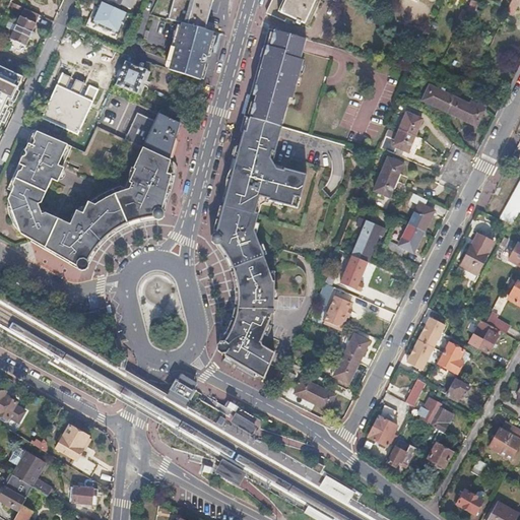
[(110,0),(131,10),(135,0),(110,0)]
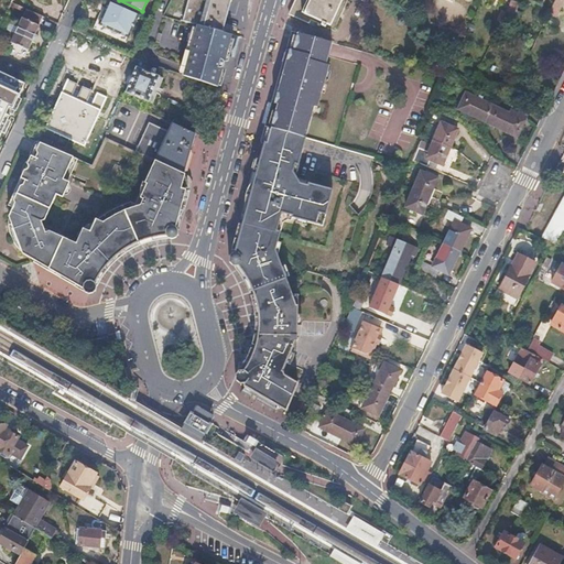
[(188,0),(185,15),(173,13),(172,19),(197,25),(221,31),(224,25),(225,22),(230,0),(188,0)]
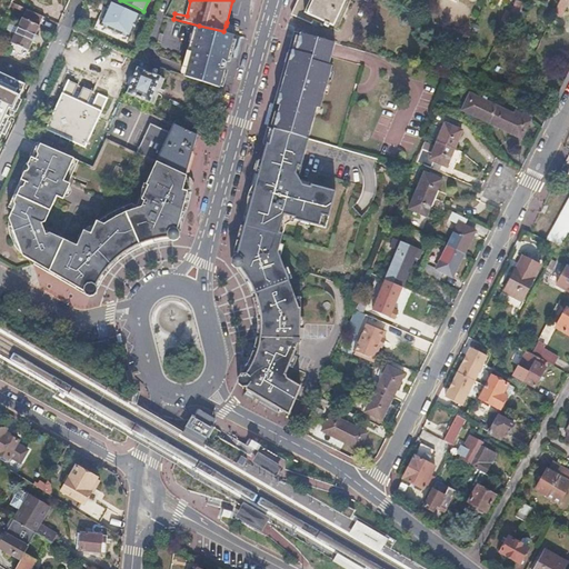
[(297,0),(290,16),(298,19),(311,25),(312,23),(323,28),(322,30),(328,32),(329,29),(332,30),(336,31),(345,12),(350,0),(447,0),(456,5),(457,0),(297,0)]
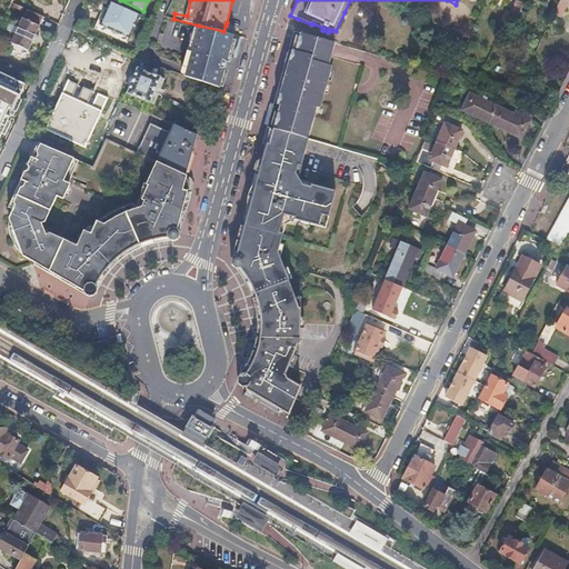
[(523,2),(519,0),(515,0),(506,19),(512,22),(515,19),(520,21),(525,11),(520,9),(523,2)]
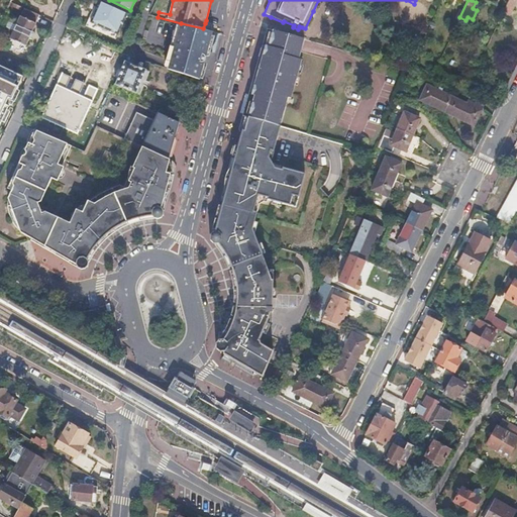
[(516,0),(508,0),(503,11),(510,14),(516,0)]
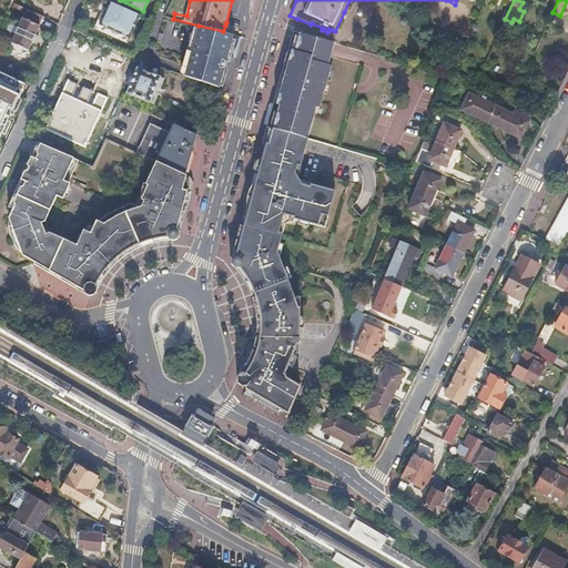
[(23,6),(13,1),(9,9),(12,11),(16,6),(22,9),(23,6)]
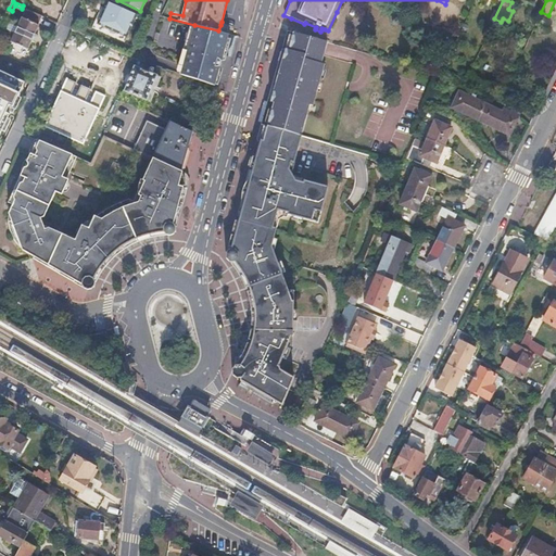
[(135,15),(106,2),(102,11),(104,12),(102,16),(100,15),(96,25),(105,30),(106,27),(115,30),(114,34),(125,39),(135,15)]
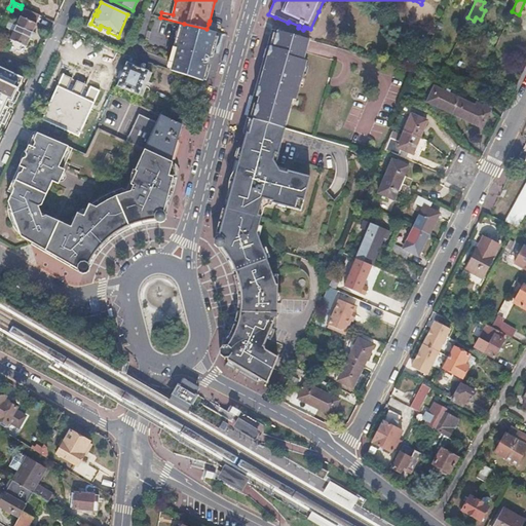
[(41,14),(26,7),(19,21),(14,19),(10,27),(14,29),(10,38),(27,45),(38,24),(36,23),(41,14)]
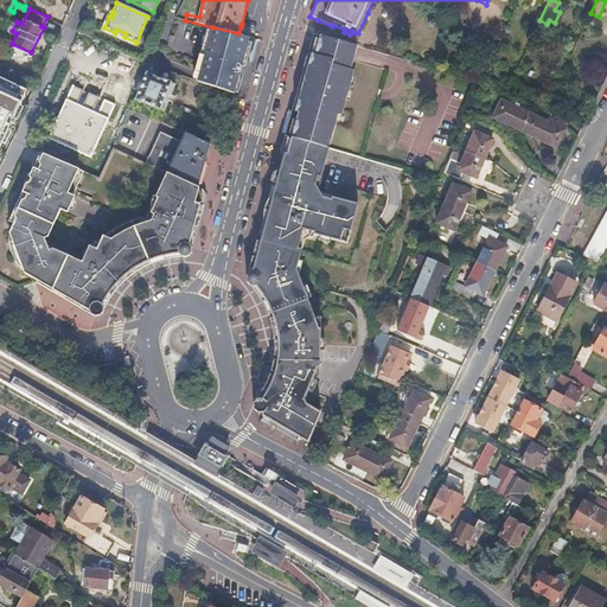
[(238,33),(212,27),(205,55),(203,62),(199,76),(197,82),(235,93),(236,88),(241,72),(243,69),(243,64),(250,37),(238,33)]
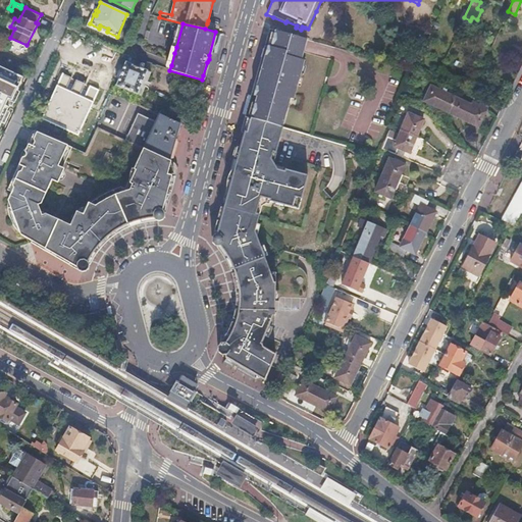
[(268,35),(246,118),(282,127),(305,52),(306,45),(308,41),(270,30),(268,35)]
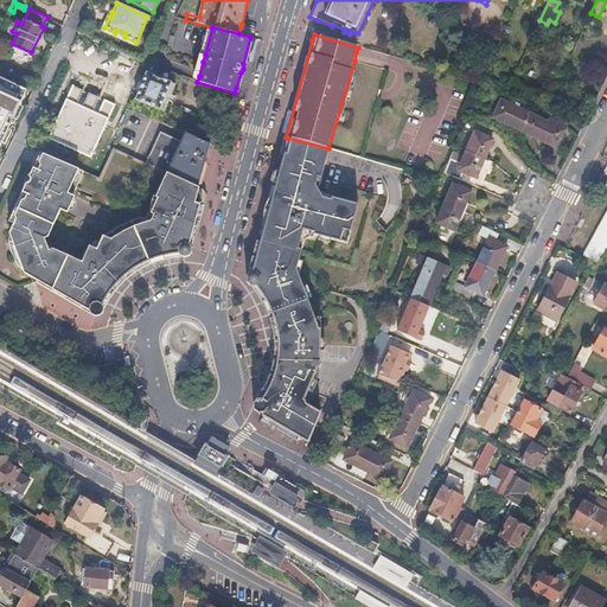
[(171,83),(147,74),(136,101),(160,110),(171,83)]
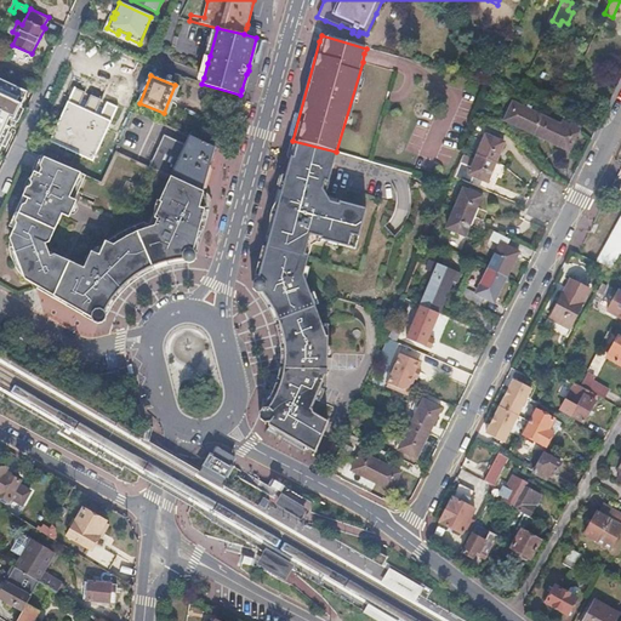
[(0,79),(0,142),(26,92),(0,79)]
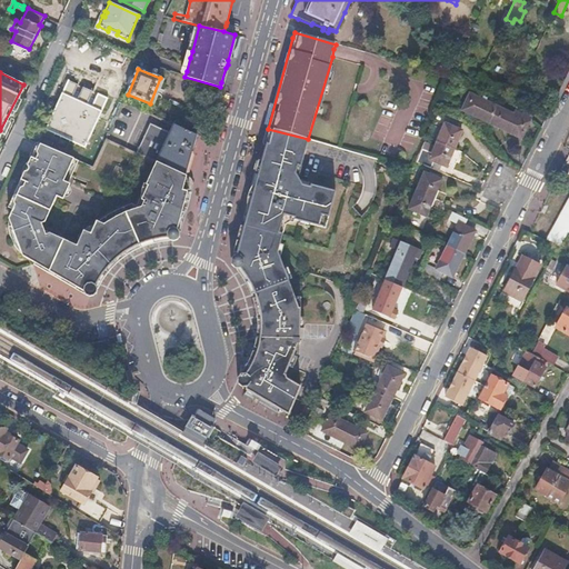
[(78,85),(68,80),(46,130),(86,148),(108,99),(99,95),(96,100),(90,98),(93,92),(83,87),(80,93),(75,91),(78,85)]
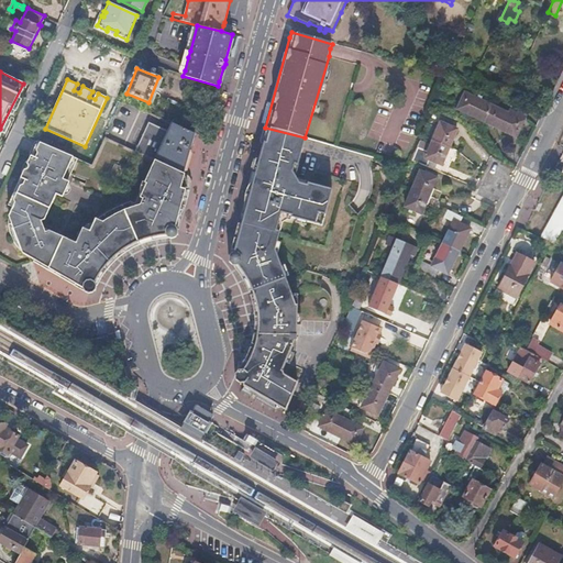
[(482,95),(466,87),(456,108),(473,116),(516,136),(521,124),(528,111),(514,105),(510,112),(481,97),(482,95)]
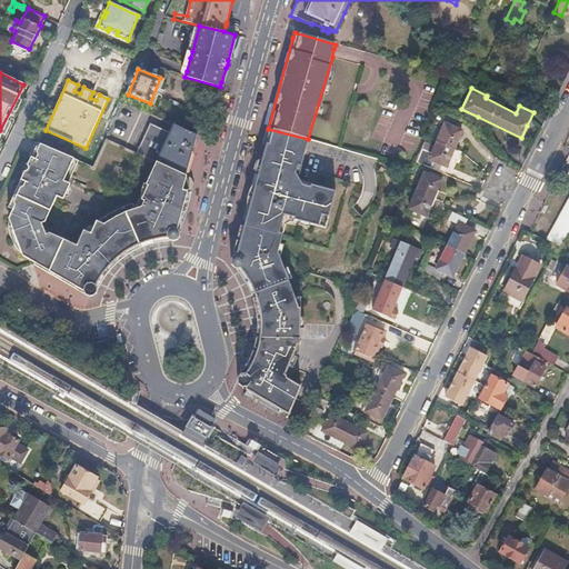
[(138,152),(156,160),(185,173),(196,140),(198,133),(175,125),(171,130),(171,131),(150,122),(138,152)]
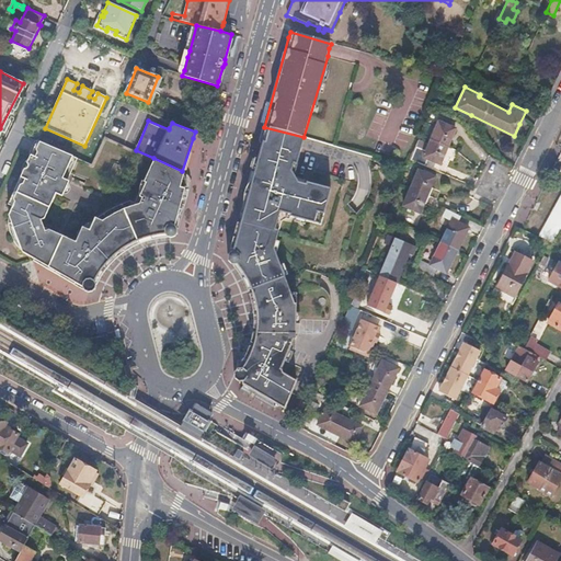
[(455,128),(438,121),(423,156),(439,162),(444,152),(450,137),(455,128)]
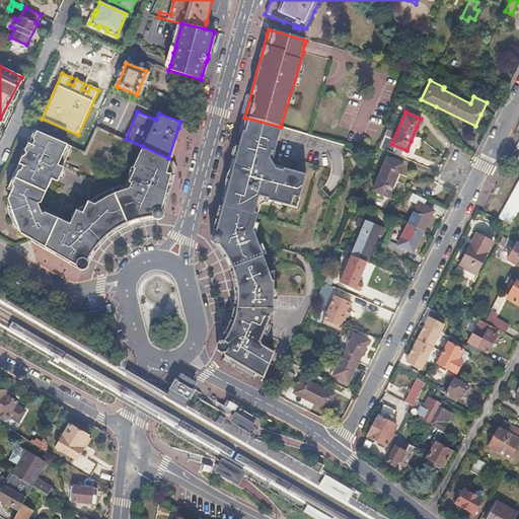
[(280,133),(281,127),(244,118),(243,122),(234,152),(227,179),(214,230),(210,233),(209,240),(214,243),(218,242),(218,243),(225,248),(230,256),(236,275),(237,282),(238,290),(238,299),(238,305),(236,314),(233,322),(228,334),(223,341),(218,340),(215,344),(216,350),(220,353),(223,353),(223,356),(263,377),(274,353),(263,345),(262,341),(275,314),(275,296),(275,281),(274,281),(254,229),(257,217),(258,215),(255,214),(260,201),(283,207),(291,210),(294,200),(299,201),(305,177),(285,171),(283,170),(282,172),(275,170),(272,165),(270,161),(273,150),(275,151),(280,133)]
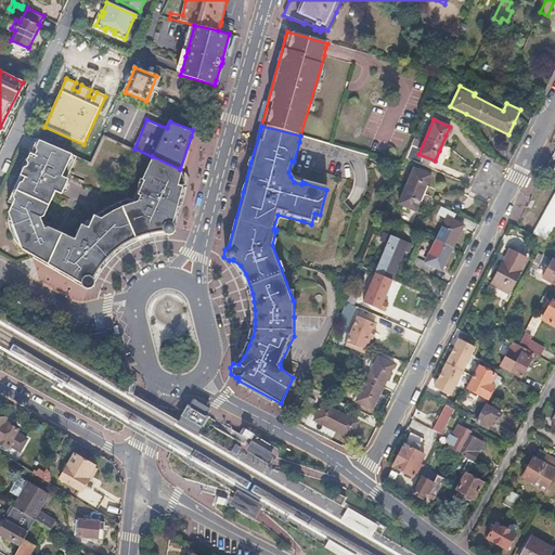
[(12,204),(10,210),(9,217),(9,224),(10,229),(11,234),(14,240),(17,245),(22,249),(25,250),(35,256),(34,258),(47,266),(49,267),(50,265),(51,266),(57,269),(60,270),(59,272),(62,274),(64,273),(74,279),(81,283),(84,287),(88,288),(92,285),(91,281),(95,272),(108,259),(118,249),(129,243),(140,239),(152,236),(160,235),(166,232),(171,229),(172,223),(177,207),(182,185),(185,175),(181,172),(182,169),(180,169),(152,156),(132,198),(128,196),(118,202),(110,206),(101,210),(93,216),(85,223),(81,223),(73,242),(60,236),(57,242),(51,240),(47,228),(44,228),(40,217),(44,216),(62,177),(66,179),(76,157),(40,141),(36,154),(30,152),(9,203),(12,204)]
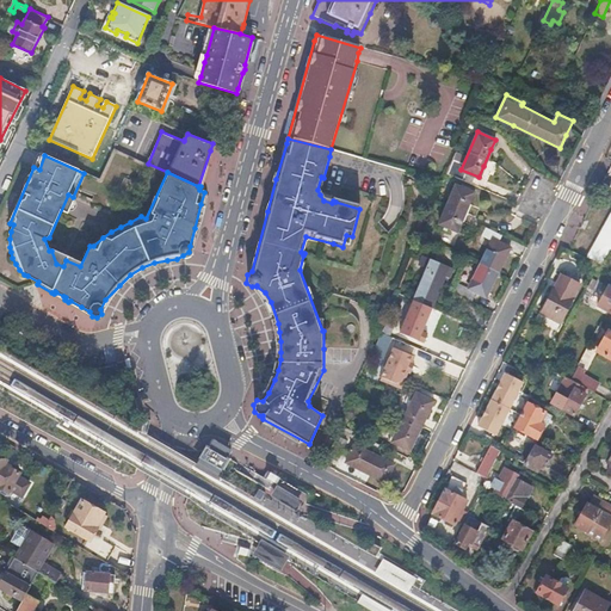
[(474,189),(456,181),(440,220),(457,227),(461,218),(469,201),(474,189)]
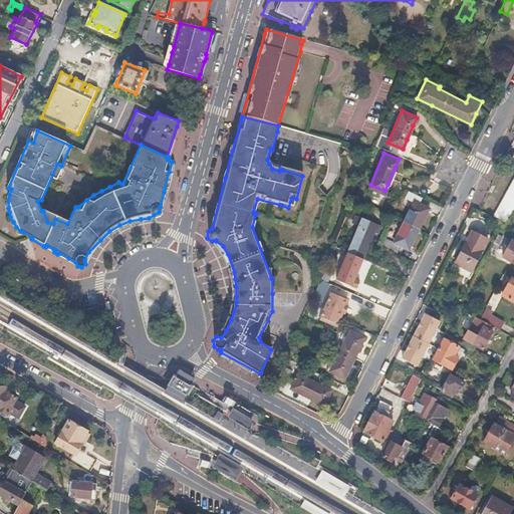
[(513,206),(513,178),(494,218),(505,223),(513,206)]
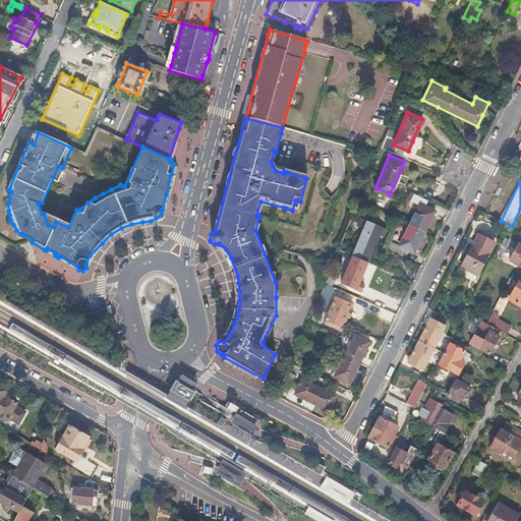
[(425,209),(429,203),(414,194),(411,201),(419,206),(425,209)]
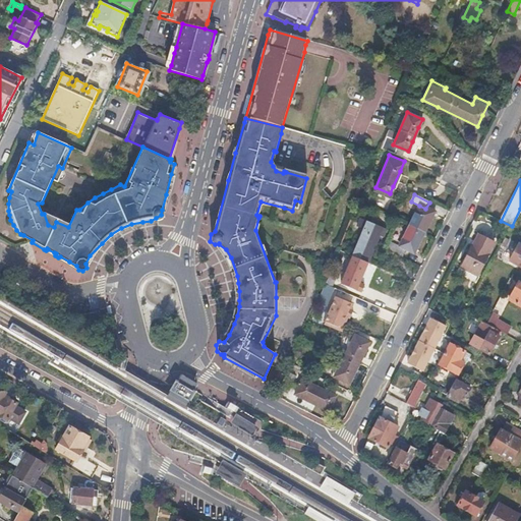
[(425,209),(419,206),(399,246),(406,250),(414,253),(420,242),(429,223),(435,213),(425,209)]
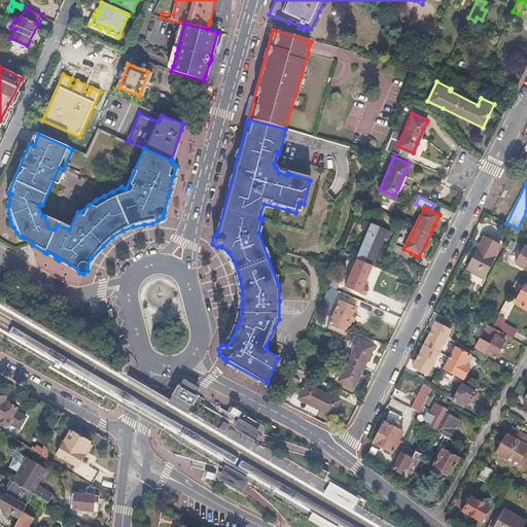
[(356,260),(372,267),(384,239),(388,240),(391,233),(371,225),(356,260)]
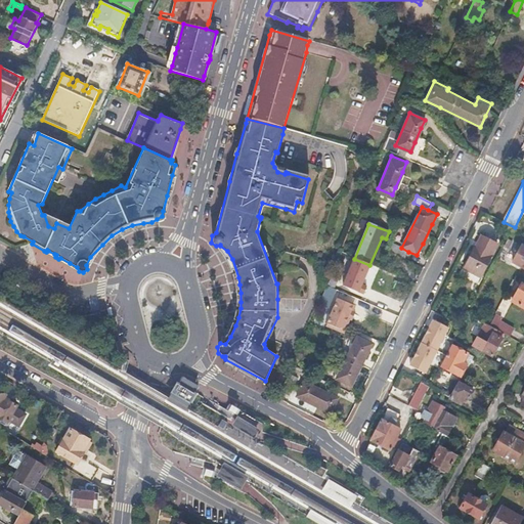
[(497,246),(477,236),(469,253),(461,269),(480,279),(497,246)]
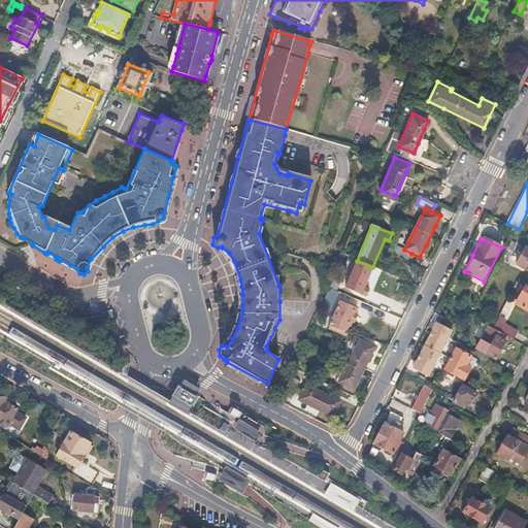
[(407,261),(411,254),(404,250),(397,246),(393,254),(407,261)]
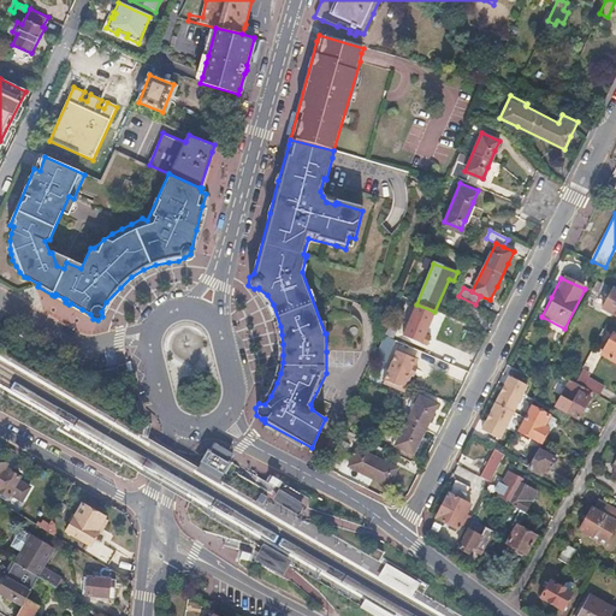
[(615,289),(614,288),(603,308),(615,315),(615,289)]
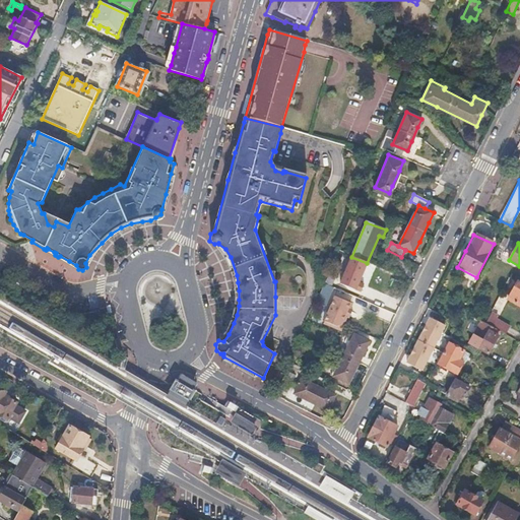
[(367,263),(351,257),(340,284),(355,291),(367,263)]
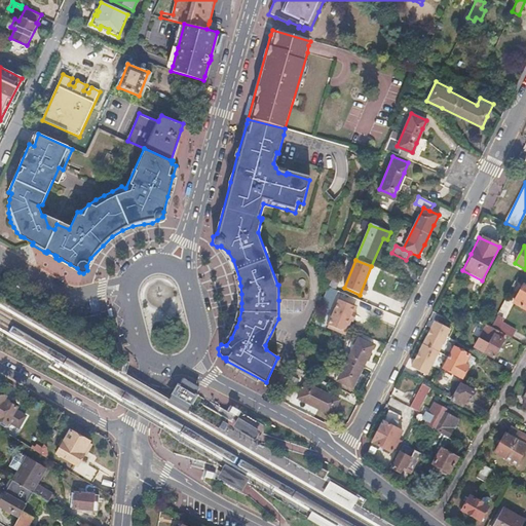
[(340,292),(328,286),(324,294),(336,299),(340,292)]
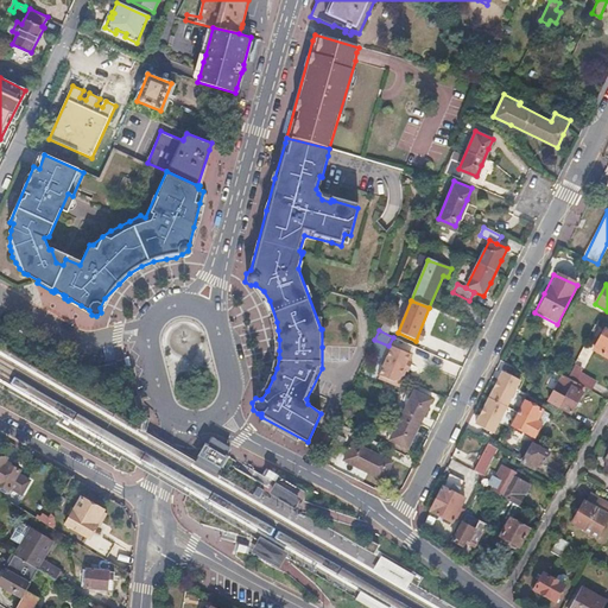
[(607,331),(606,330),(594,350),(607,358),(607,331)]
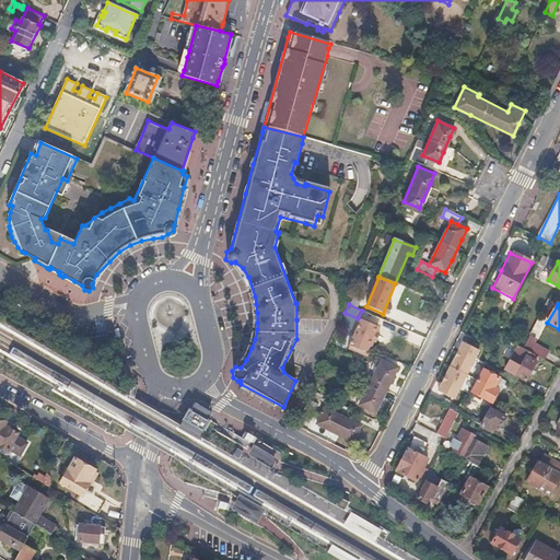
[(375,325),(362,318),(347,348),(361,354),(375,325)]
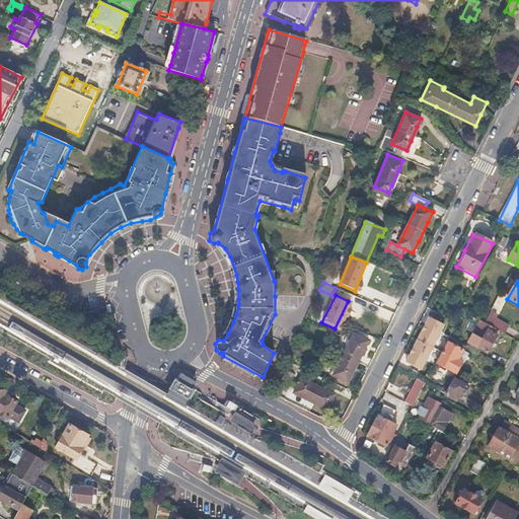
[(498,313),(491,309),(484,322),(498,329),(505,334),(509,325),(495,317),(498,313)]
